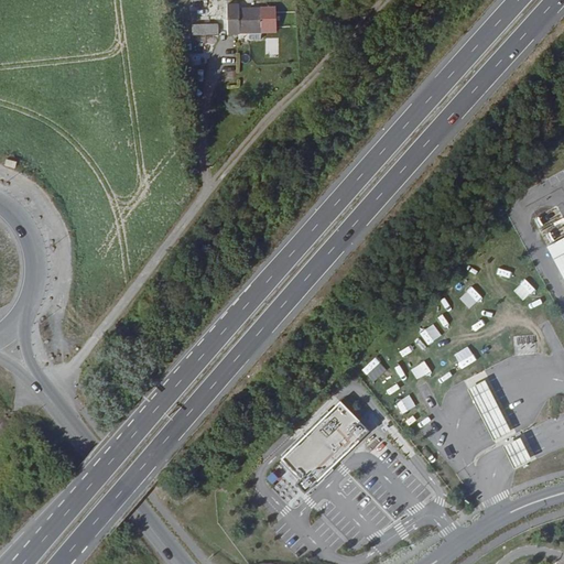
[(238,2),(227,3),(228,32),(247,32),(248,38),(261,38),(260,6),(238,6),(238,2)]
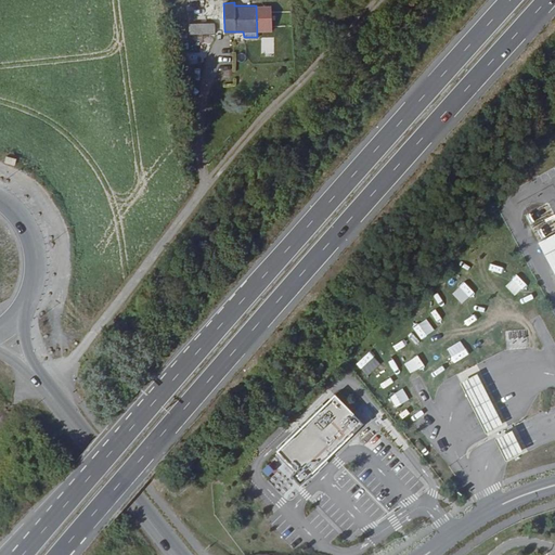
[(214,23),(191,23),(191,33),(215,33),(214,23)]
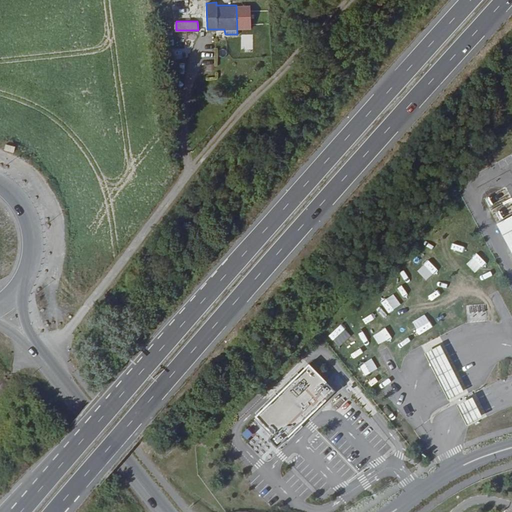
[(511,215),(498,223),(511,249),(511,215)]
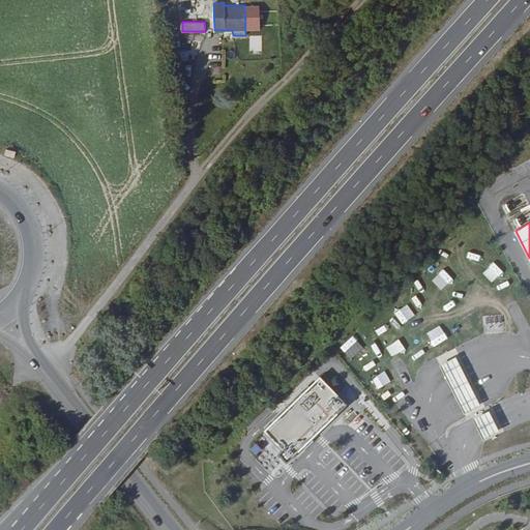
[(438,355),(440,361),(458,356),(455,350),(438,355)]
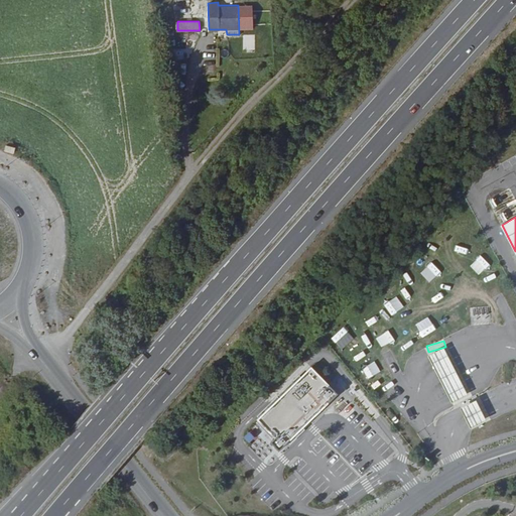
[(468,394),(443,348),(429,355),(453,402),(468,394)]
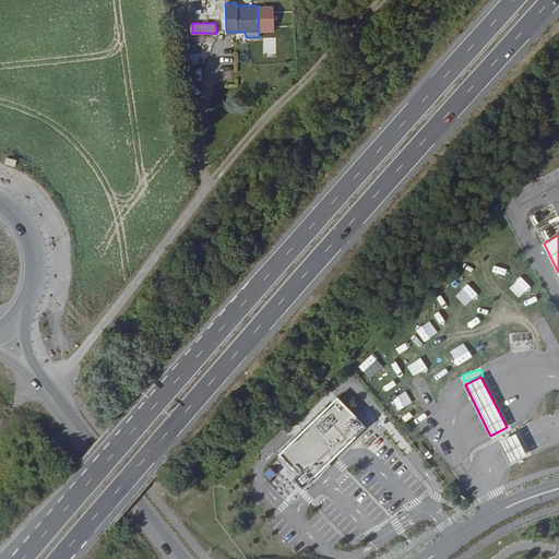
[(368,426),(339,396),(281,454),(299,474),(294,478),(305,489),(368,426)]
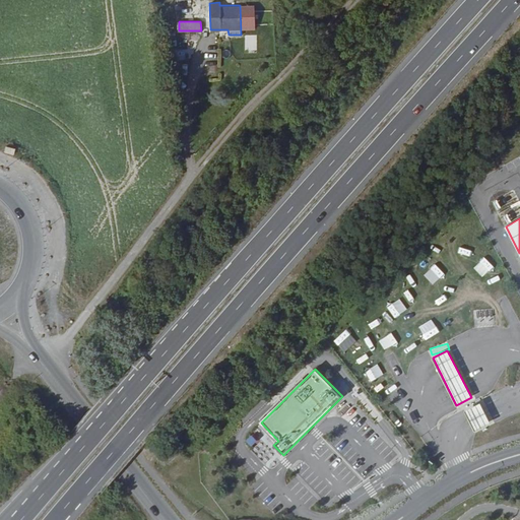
[(335,410),(342,416),(350,406),(343,401),(335,410)]
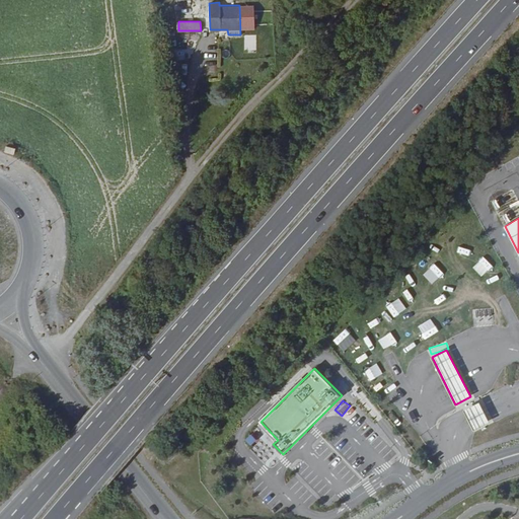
[(488,419),(479,402),(464,410),(472,427),(488,419)]
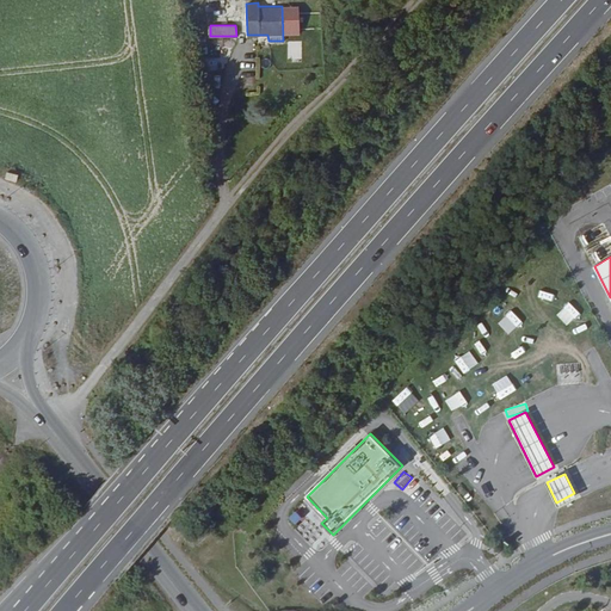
[(298,511),(289,516),(294,524),(303,519),(298,511)]
